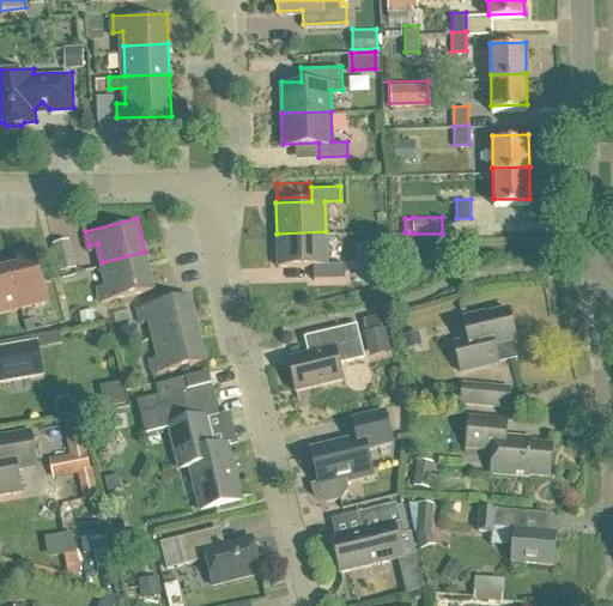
[(326,231),(277,234),(278,264),(314,264),(314,278),(345,277),(345,261),(327,262),(326,231)]
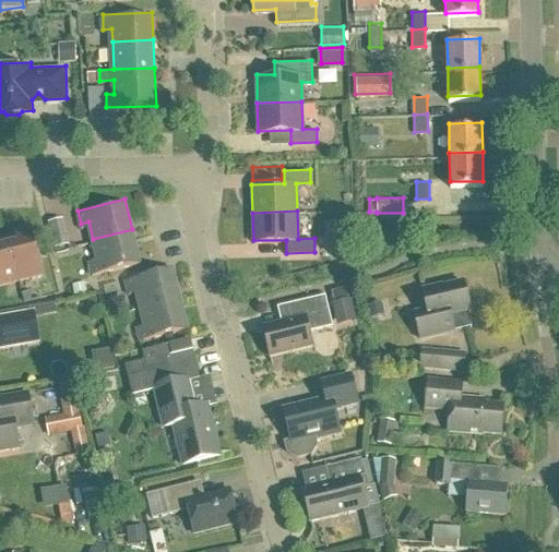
[(69,239),(62,214),(49,218),(57,243),(69,239)]
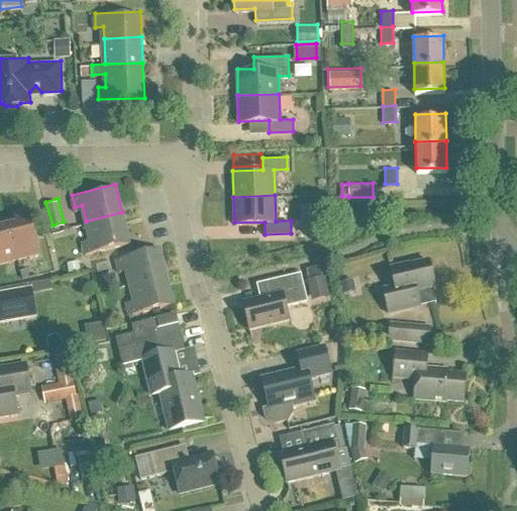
[(303,229),(318,228),(318,202),(303,202),(303,229)]
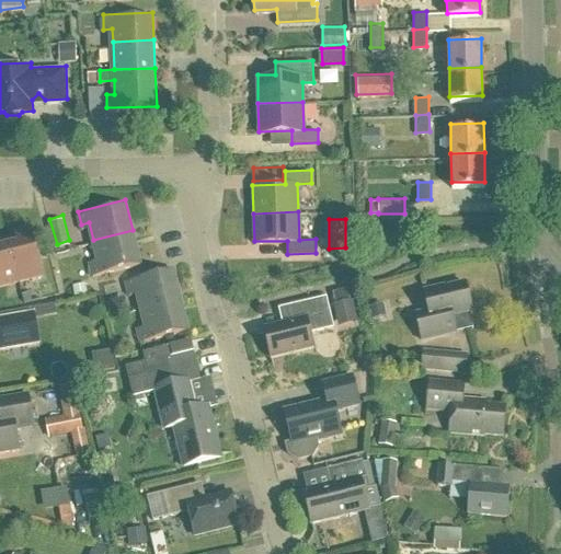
[(0,281),(43,272),(32,223),(15,228),(19,239),(0,242),(0,281)]
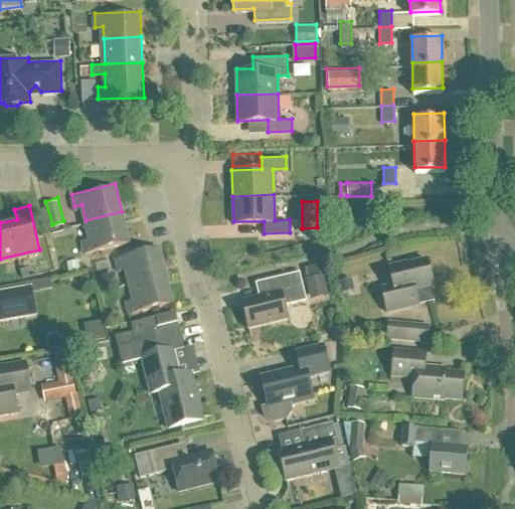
[(89,235),(81,237),(84,250),(129,239),(122,211),(86,220),(89,235)]
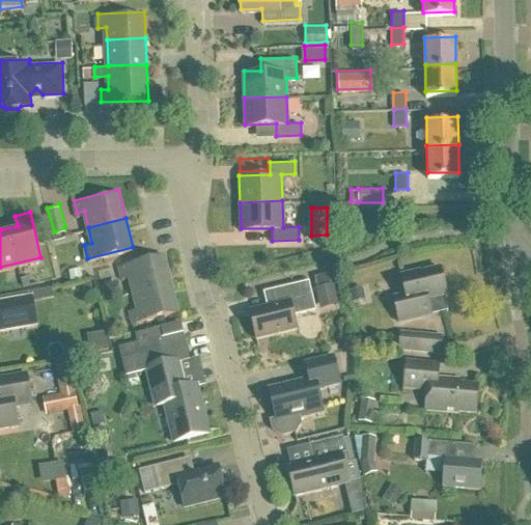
[(164,251),(118,263),(121,276),(130,275),(133,289),(171,280),(164,251)]
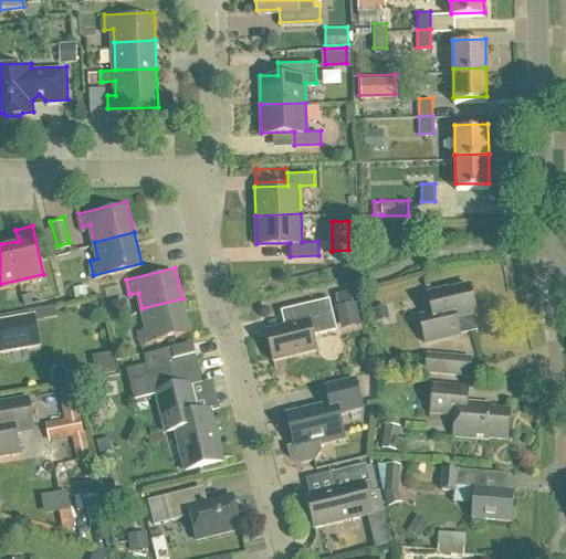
[(432,312),(419,315),(425,340),(451,334),(447,318),(475,312),(469,283),(450,287),(450,285),(427,291),(432,312)]
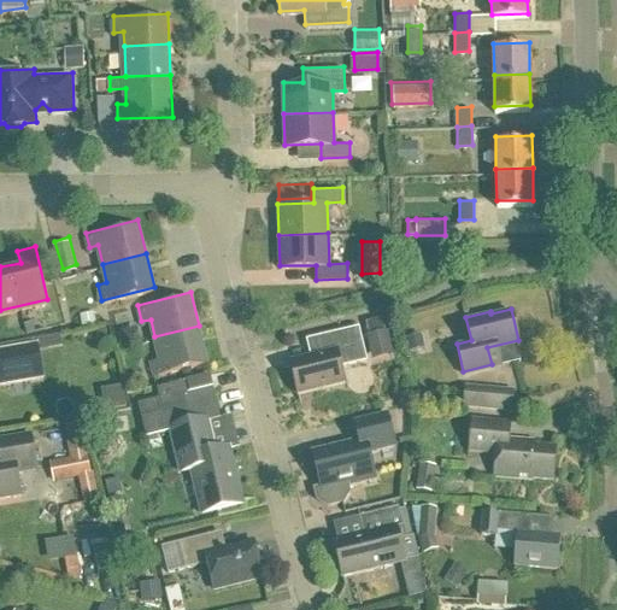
[(139,321),(119,324),(123,339),(141,335),(139,321)]
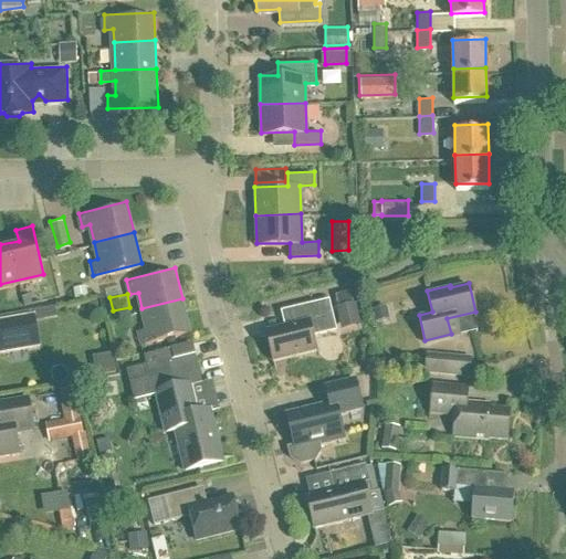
[(328,297),(290,307),(293,323),(265,329),(273,358),(316,348),(313,334),(336,328),(328,297)]
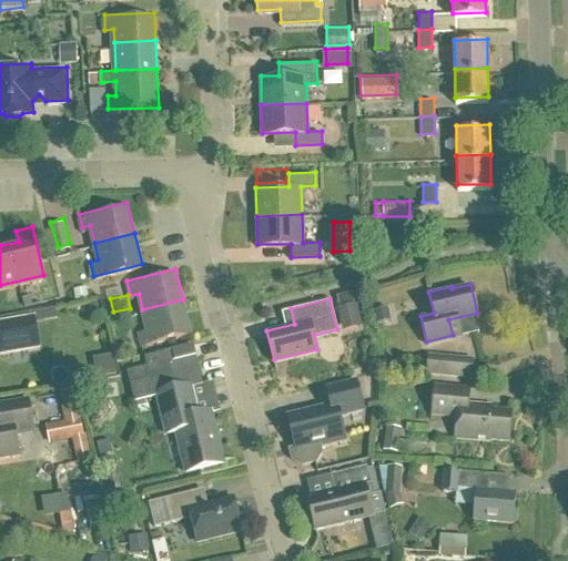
[(146,326),(138,327),(142,343),(191,330),(183,299),(142,309),(146,326)]
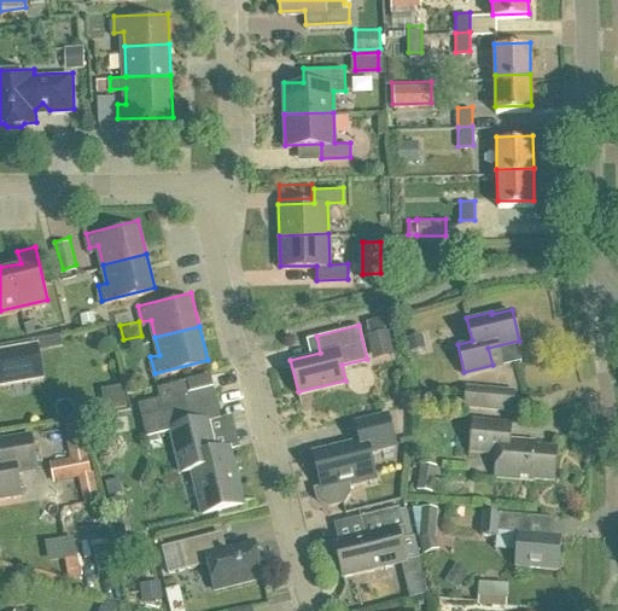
[(367,332),(372,356),(394,351),(388,327),(367,332)]
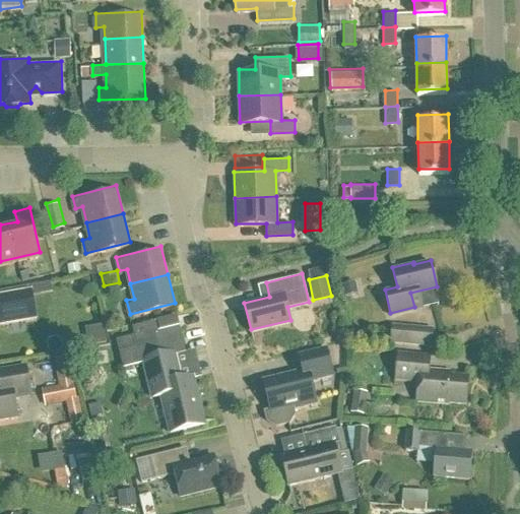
[(31,288),(0,294),(0,322),(37,316),(31,288)]
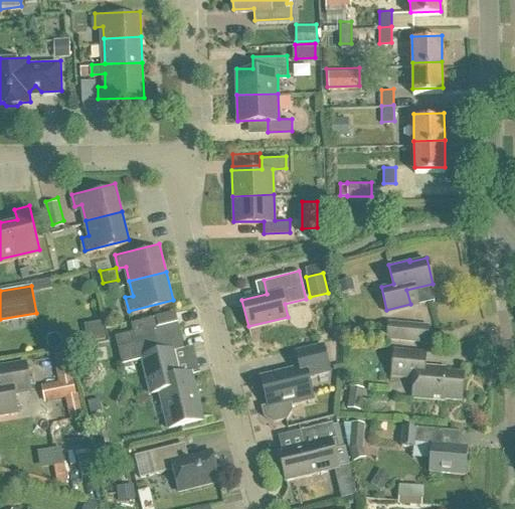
[(135,328),(116,332),(123,359),(145,354),(154,388),(162,386),(171,423),(203,415),(191,370),(181,373),(174,347),(185,344),(177,308),(133,319),(135,328)]
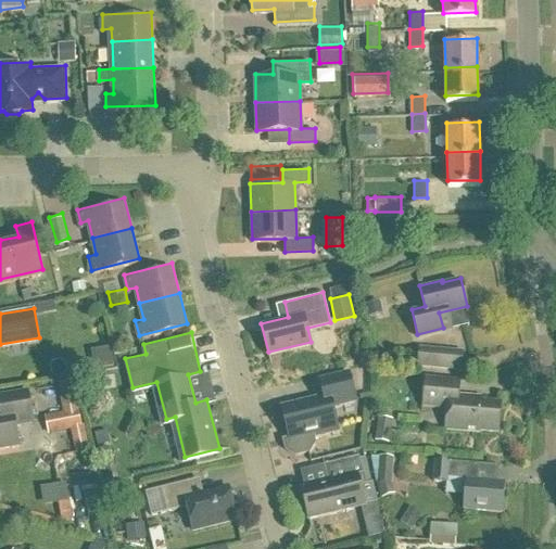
[(417,362),(460,368),(463,349),(419,344),(417,362)]
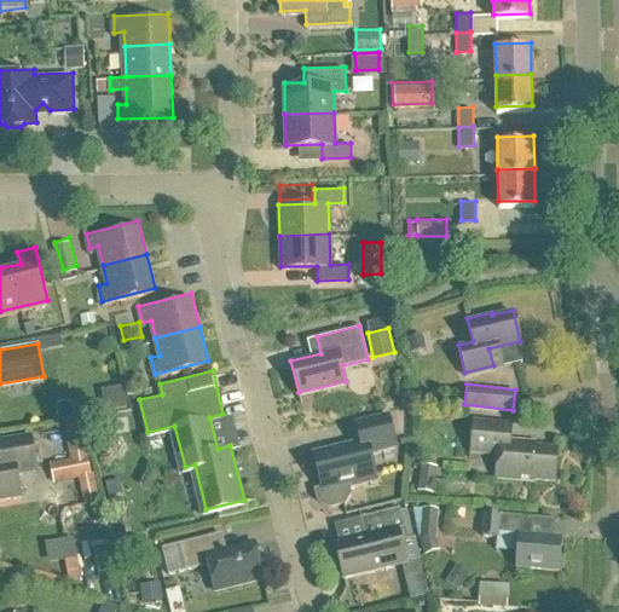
[(313,450),(322,486),(316,488),(318,498),(329,504),(345,501),(351,491),(348,484),(376,477),(370,451),(395,444),(388,413),(356,420),(359,439),(313,450)]
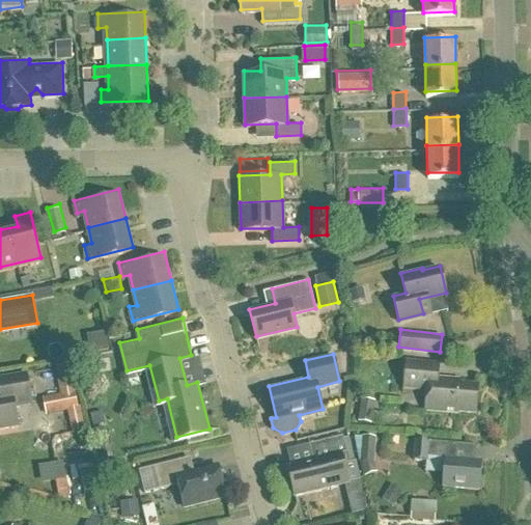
[(406,357),(402,385),(426,387),(424,405),(456,409),(457,407),(474,409),(477,381),(460,379),(460,375),(438,371),(439,361),(406,357)]
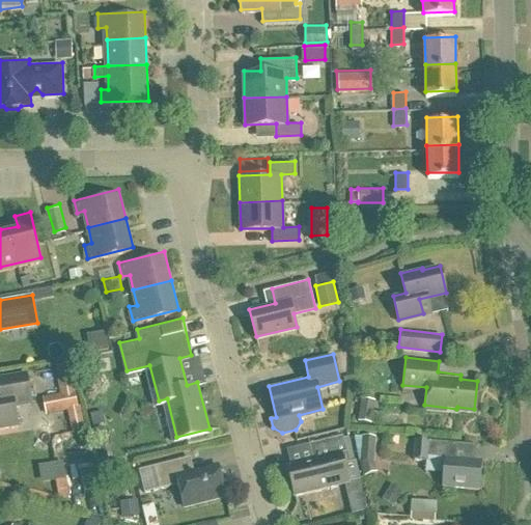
[(55,364),(60,391),(43,394),(46,412),(67,408),(72,433),(85,430),(80,404),(78,404),(71,361),(55,364)]
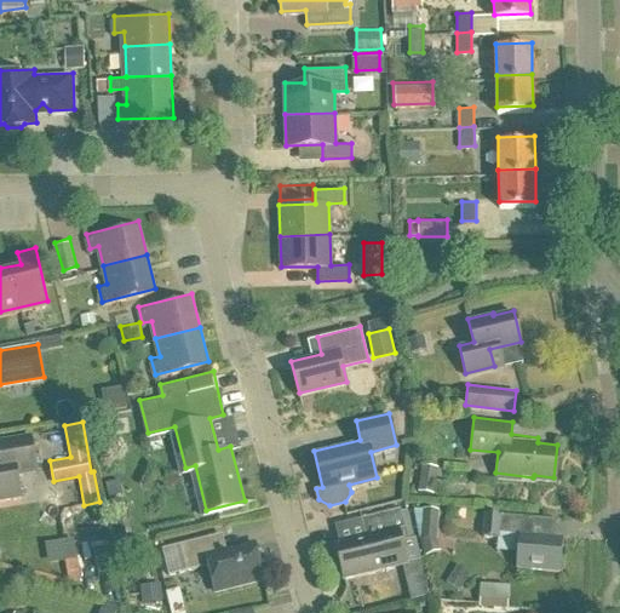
[(0,439),(0,498),(21,496),(17,471),(38,469),(32,434),(0,439)]
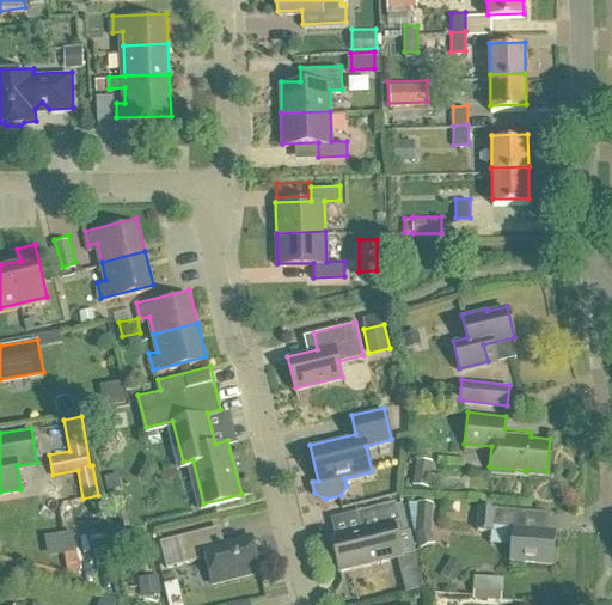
[(428,484),(433,458),(417,457),(412,482),(428,484)]
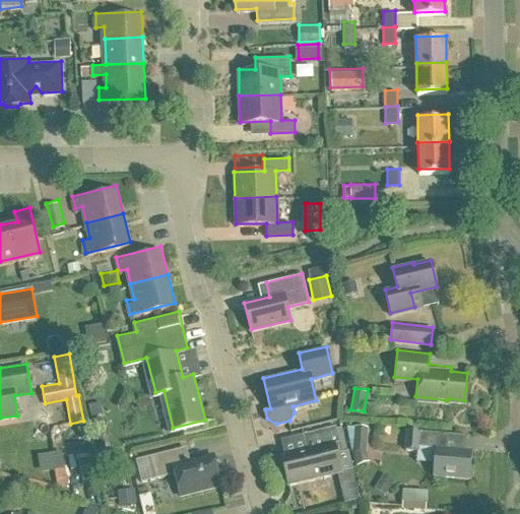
[(368,447),(369,423),(358,422),(355,446),(368,447)]
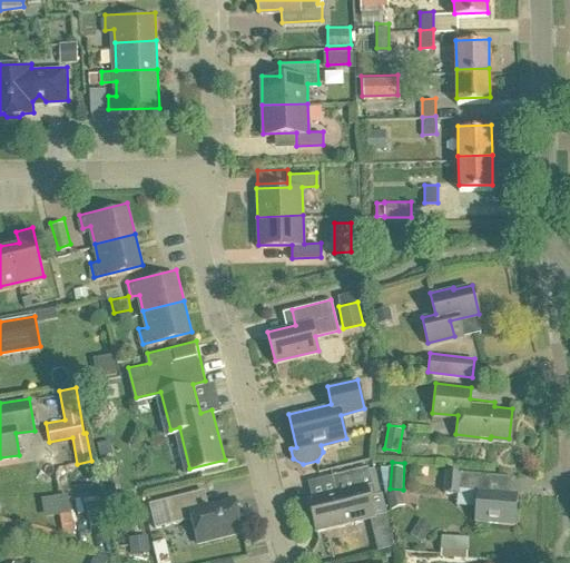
[(336,491),(308,497),(316,529),(374,514),(370,494),(375,493),(367,464),(332,473),(336,491)]
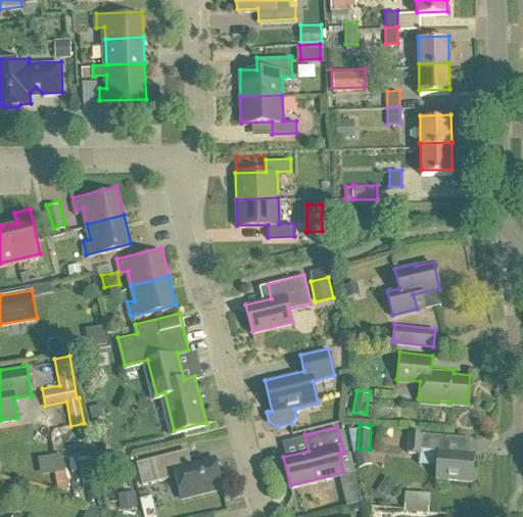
[(472,479),(474,452),(448,450),(449,433),(409,430),(407,451),(420,453),(421,449),(438,450),(435,476),(472,479)]
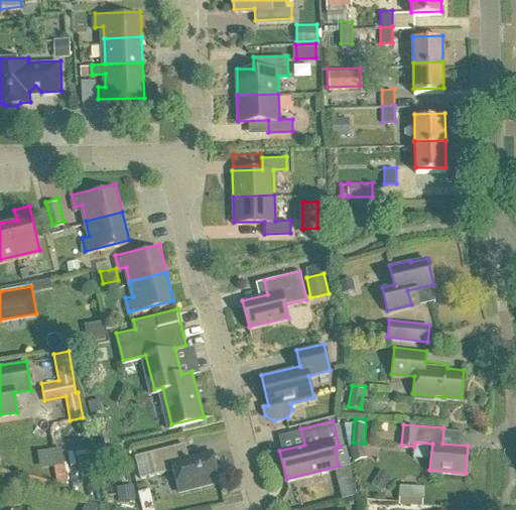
[(221,463),(222,459),(221,456),(219,454),(215,453),(214,448),(179,457),(175,440),(148,448),(153,470),(173,465),(178,487),(221,476),(218,466),(221,463)]
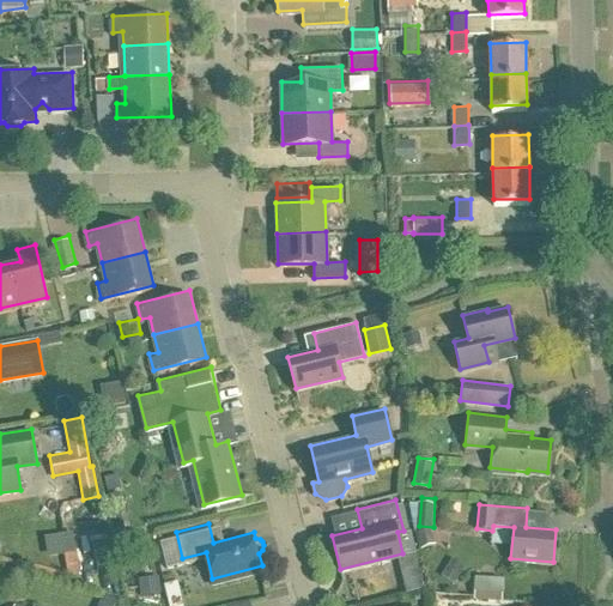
[(47,552),(65,549),(68,570),(79,568),(72,527),(43,532),(47,552)]
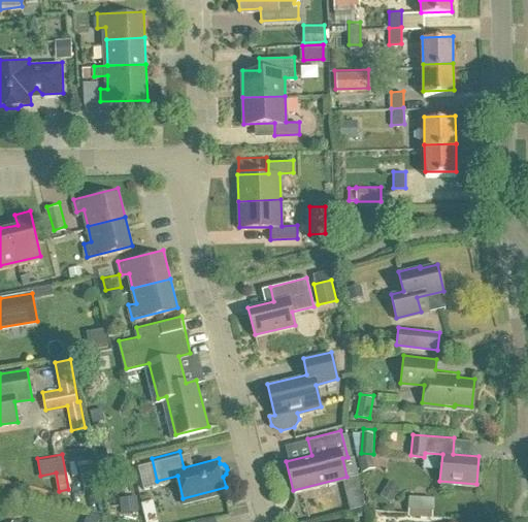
[(407,512),(431,513),(433,495),(408,493),(407,512)]
